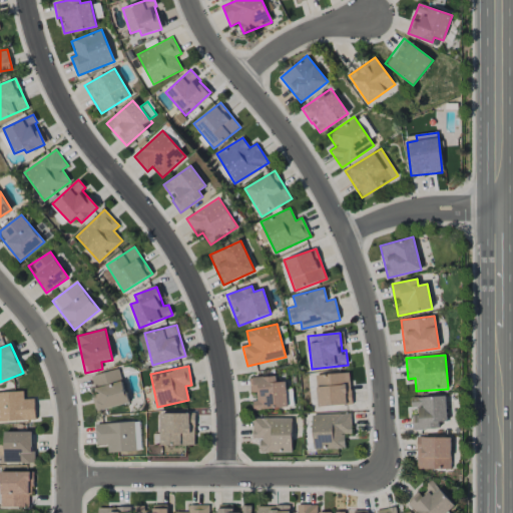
[(128,403),(119,369),(89,377),(98,411),(128,403)]
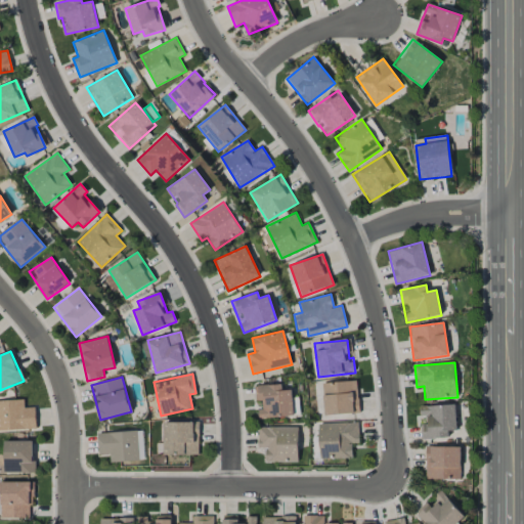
[(325,417),(359,412),(356,380),(322,384),(325,417)]
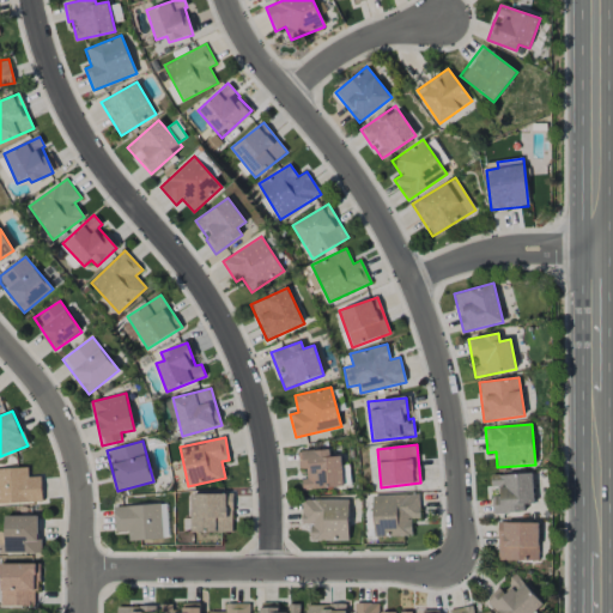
[(298,451),(298,469),(307,468),(307,478),(302,479),(302,490),(343,487),(341,456),(329,456),(329,450),(298,451)]
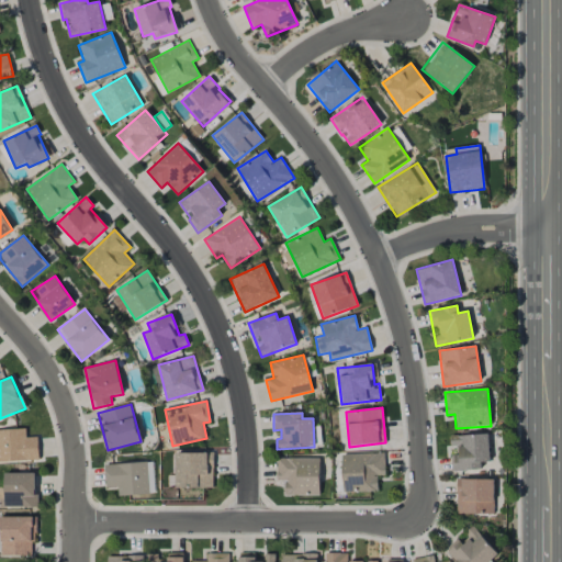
[(25,428),(0,429),(0,461),(38,460),(37,436),(26,437),(25,428)]
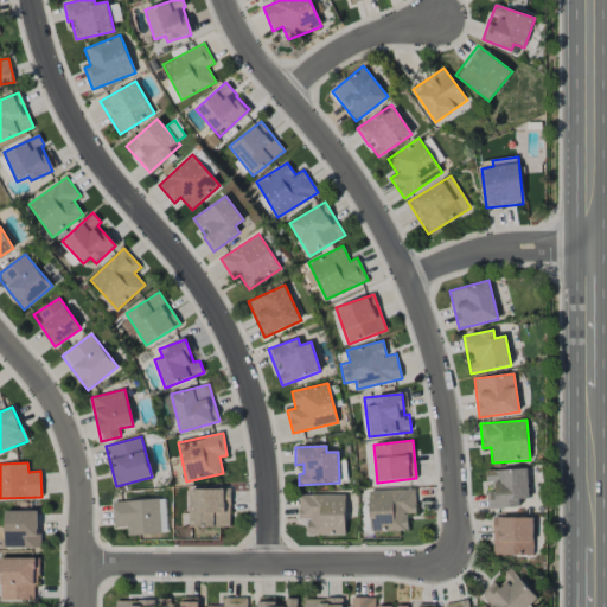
[(529,498),(528,468),(489,471),(490,491),(487,491),(487,509),(519,508),(519,499),(529,498)]
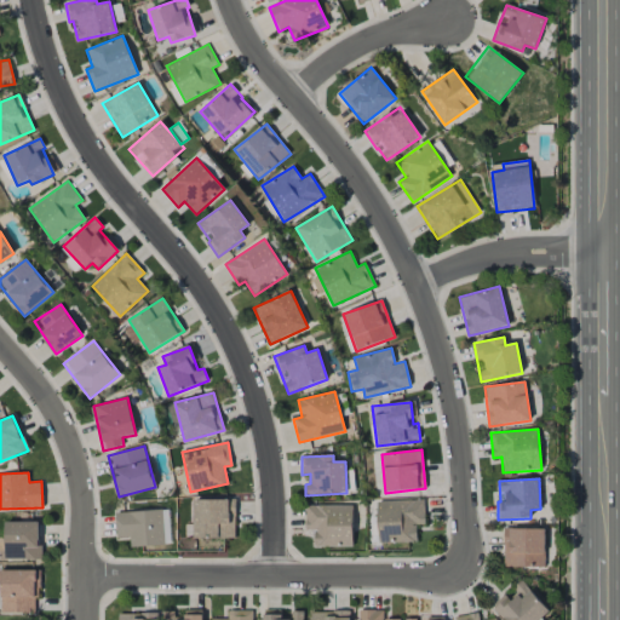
[(194,499),(193,538),(235,539),(235,500),(194,499)]
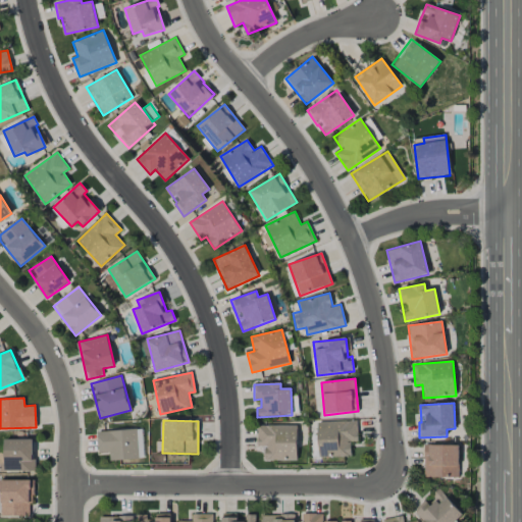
[(351,456),(351,441),(357,441),(357,421),(318,422),(318,457),(351,456)]
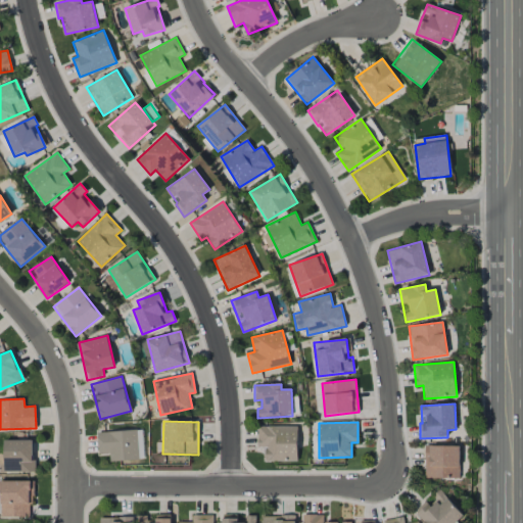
[(257,447),(265,447),(265,462),(297,461),(297,426),(257,426),(257,447)]
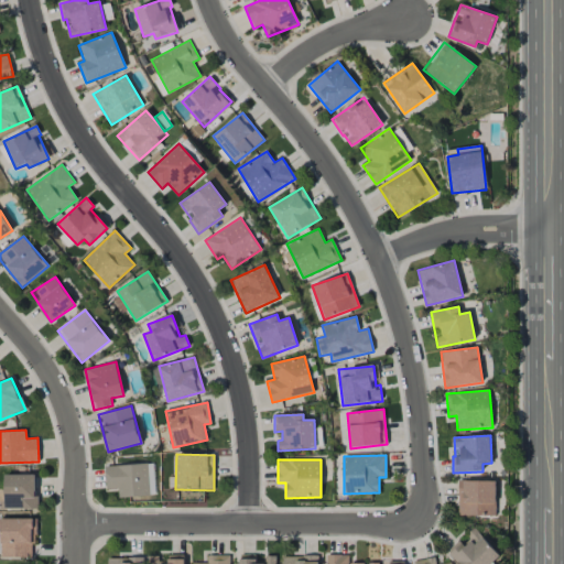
[(105,466),(106,489),(119,489),(119,497),(154,496),(153,464),(105,466)]
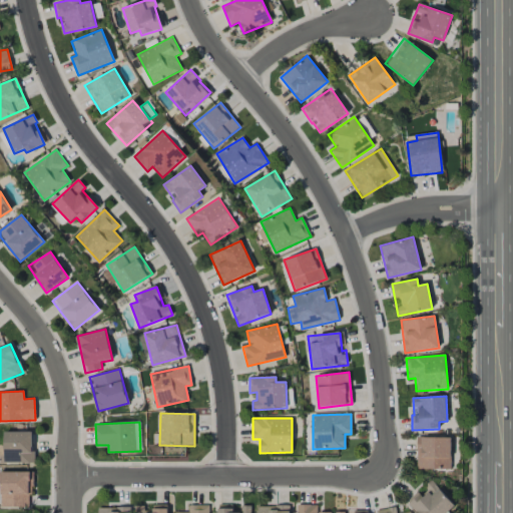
[(33,431),(4,432),(4,463),(33,463),(33,431)]
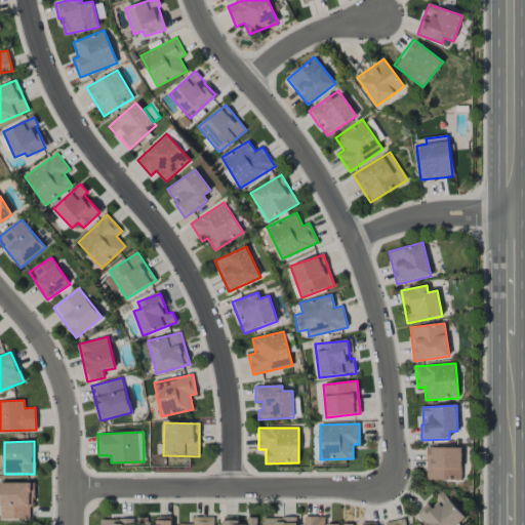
[(460,447),(427,448),(427,480),(461,480),(460,447)]
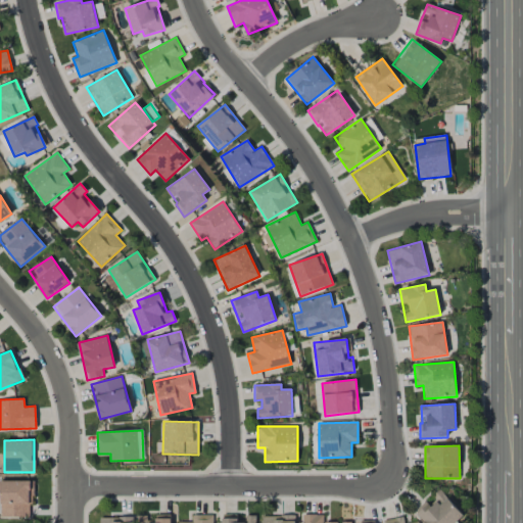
[(31,480),(0,480),(0,488),(1,518),(32,517),(31,480)]
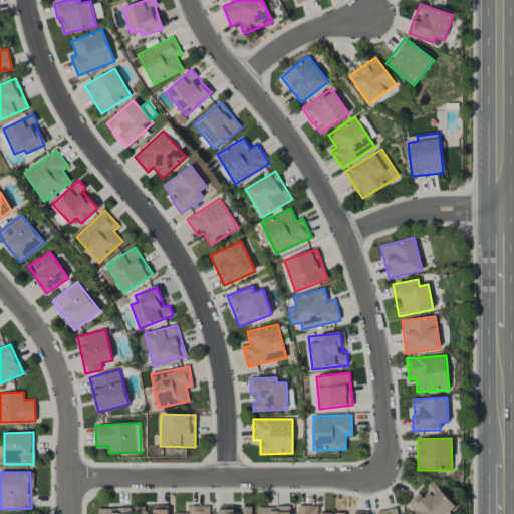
[(418,492),(409,501),(421,513),(447,513),(456,506),(434,483),(421,496),(418,492)]
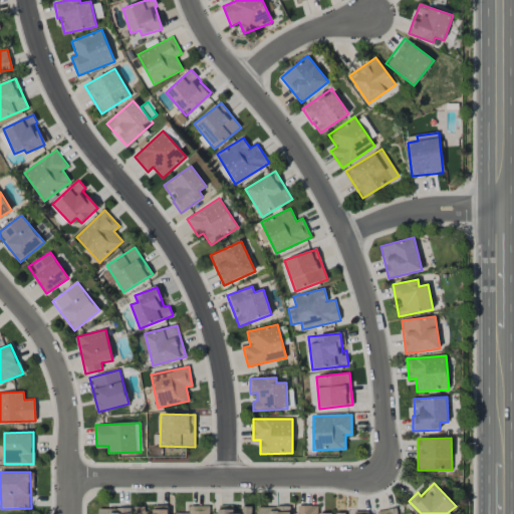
[(167,513),(168,505),(154,505),(154,513),(142,513),(143,507),(136,507),(135,513),(167,513)]
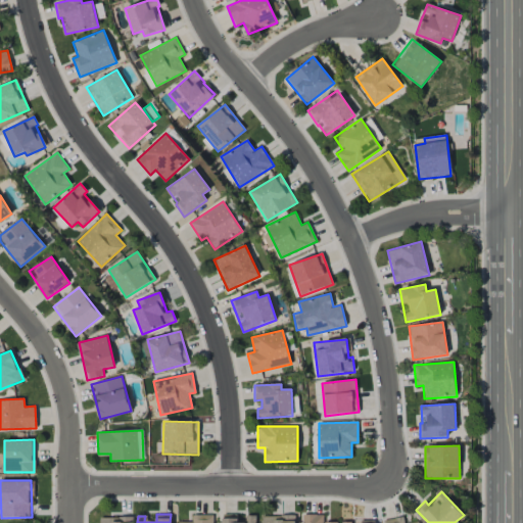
[(178,521),(177,522),(212,522),(212,514),(192,515),(192,521),(178,521)]
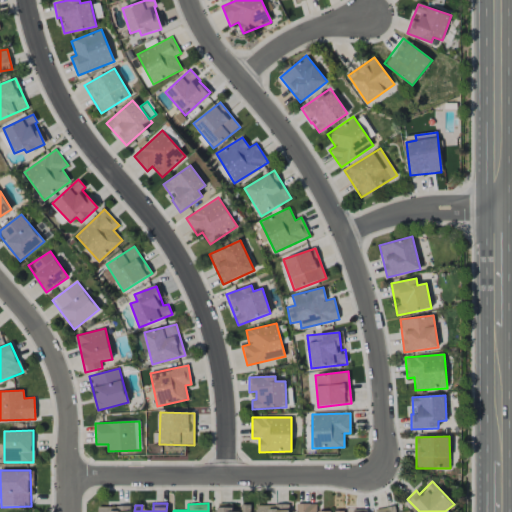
[(330,511),(316,511),(316,503),(296,504),(296,511),(330,511)]
